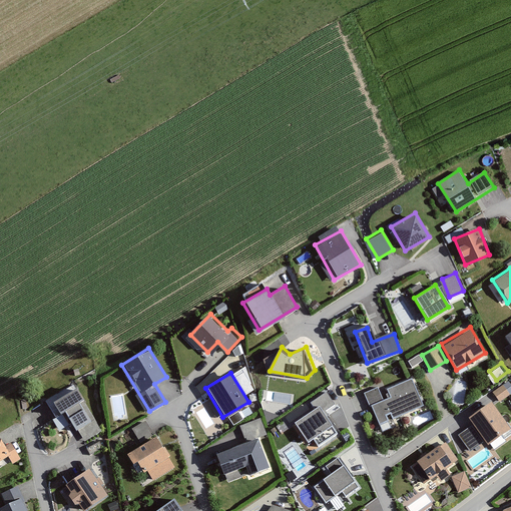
[(377,386),(364,391),(379,427),(426,407),(414,377),(386,389),(389,396),(382,398),(377,386)]
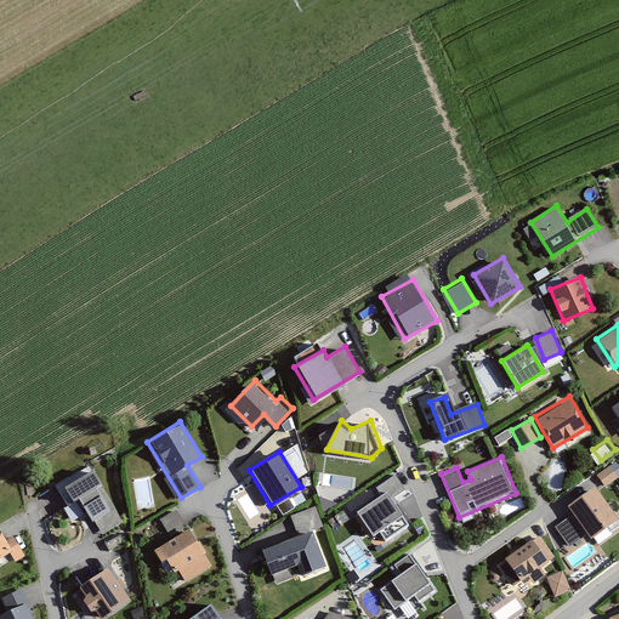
[(90,459),(56,478),(67,499),(77,493),(101,535),(125,521),(90,459)]
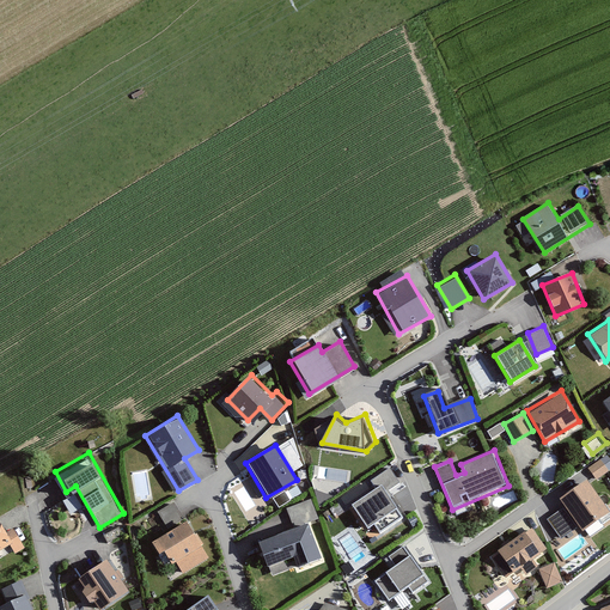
[(609,455),(608,452),(589,465),(598,479),(609,470),(609,455)]
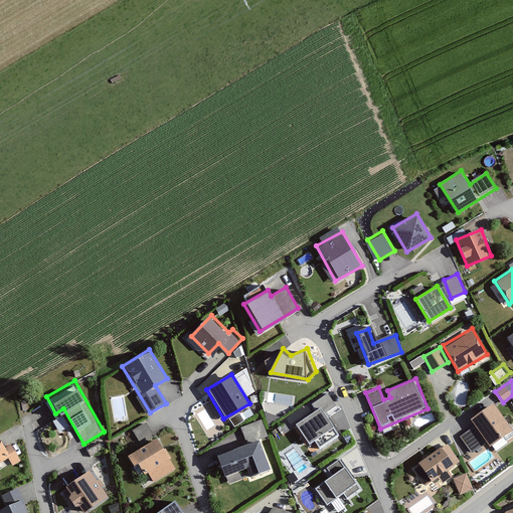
[(319,408),(298,421),(311,442),(317,438),(321,445),(341,433),(328,410),(337,404),(329,392),(315,400),(319,408)]
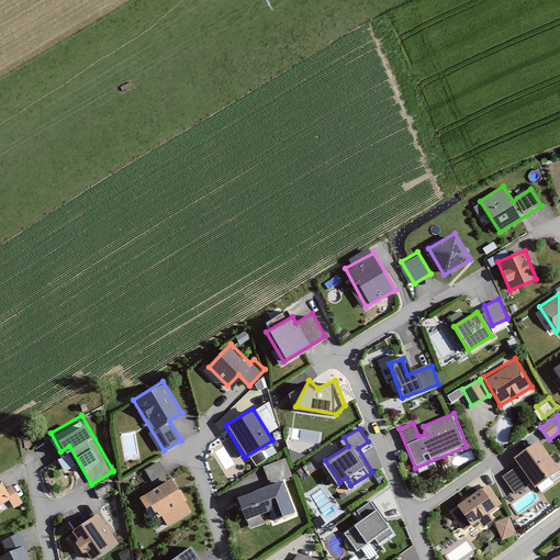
[(516,463),(503,472),(515,491),(530,480),(534,484),(557,469),(536,439),(512,456),(516,463)]
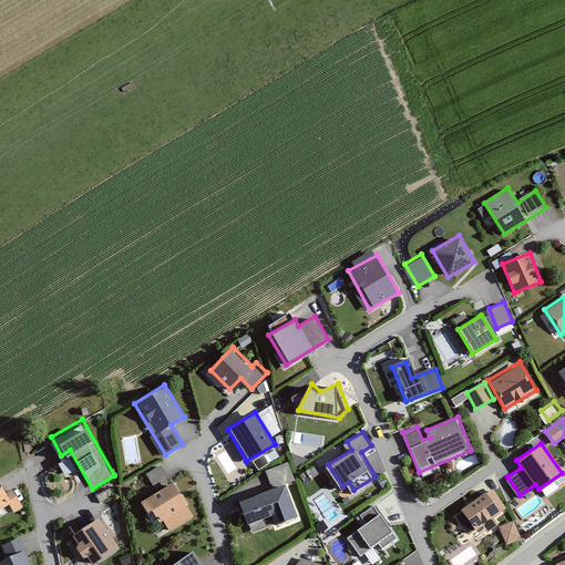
[(275,488),(239,502),(247,523),(271,513),(277,525),(299,516),(286,483),(298,478),(289,458),(266,468),(275,488)]
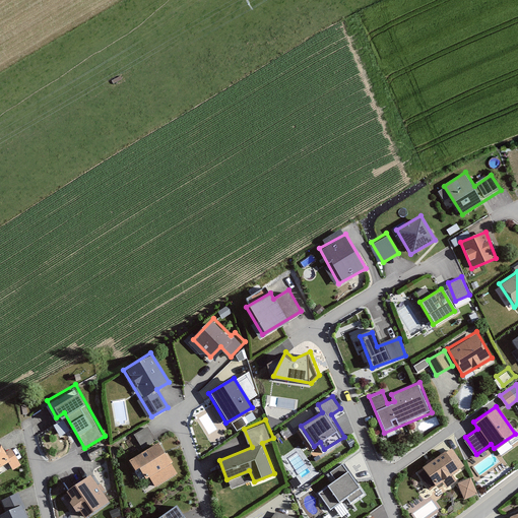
[(148,426),(136,432),(142,443),(154,437),(148,426)]
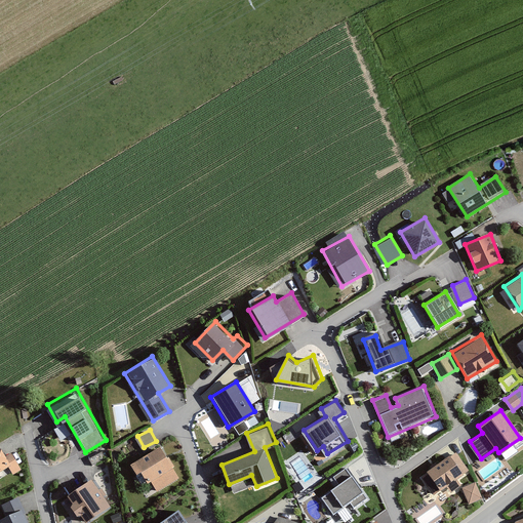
[(160,443),(125,464),(138,487),(152,480),(157,489),(179,477),(160,443)]
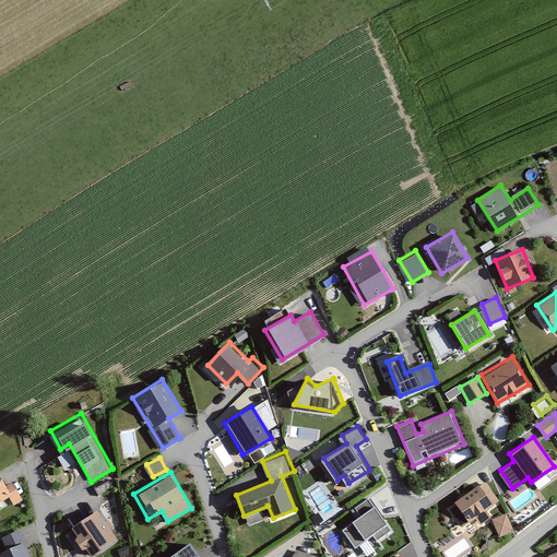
[(487,476),(446,505),(462,529),(476,518),(480,522),(489,514),(487,510),(502,499),(487,476)]
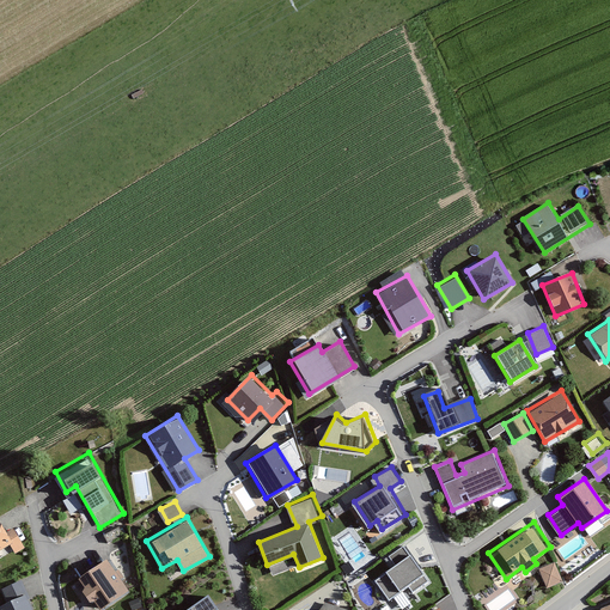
[(0,523),(0,559),(24,547),(14,528),(5,532),(0,523)]
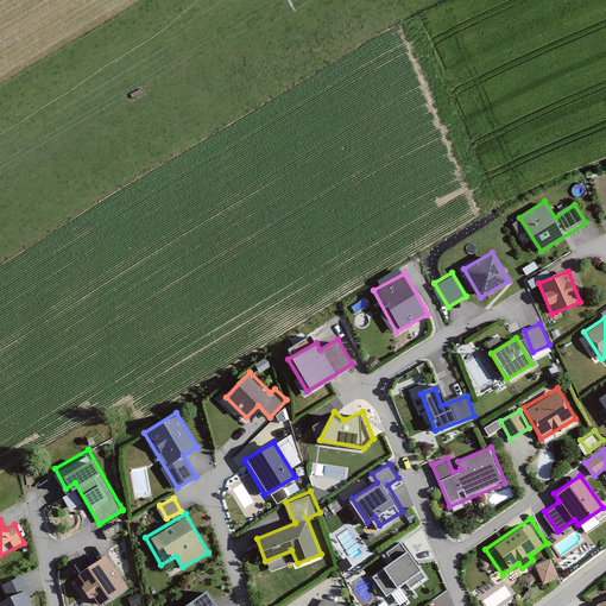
[(398,559),(374,575),(387,592),(405,579),(412,588),(429,575),(402,540),(391,548),(398,559)]
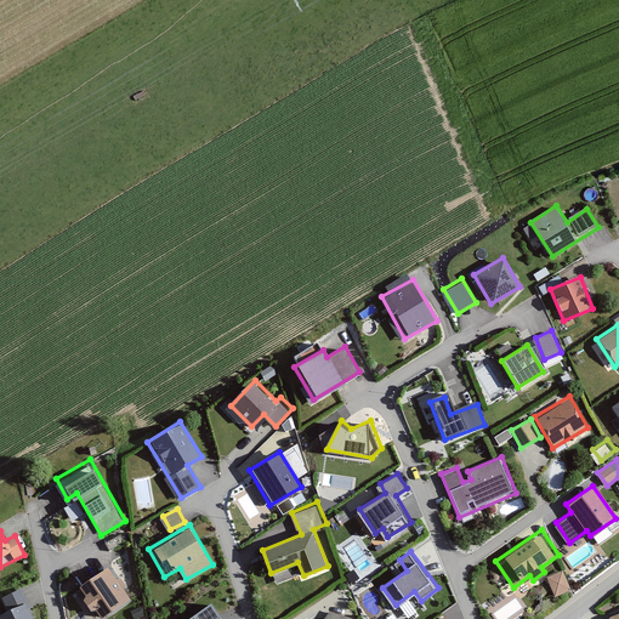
[(111,562),(72,588),(87,612),(94,608),(100,618),(132,597),(111,562)]
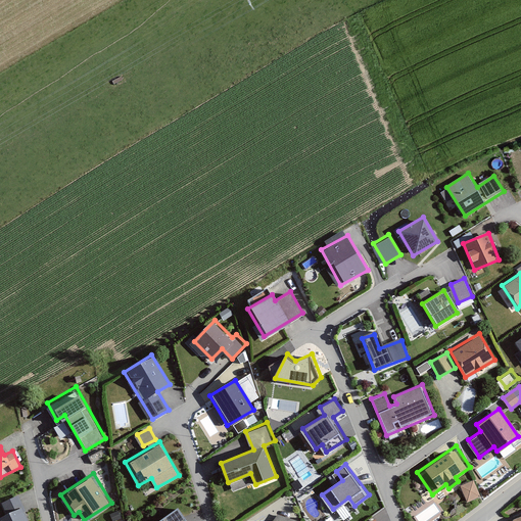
[(473,480),(460,485),(466,501),(479,495),(473,480)]
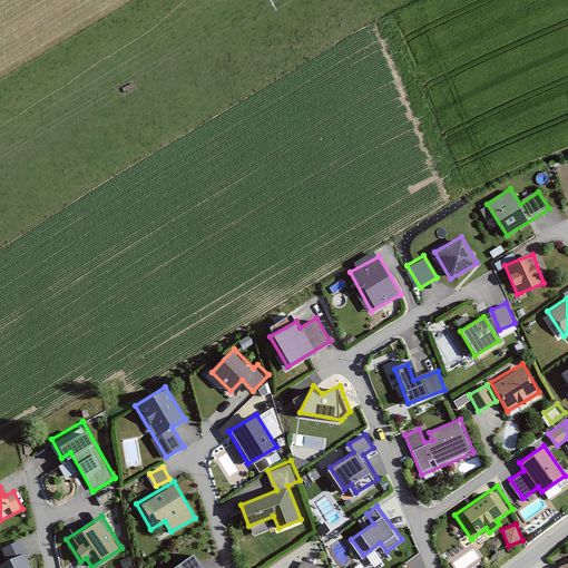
[(30,567),(18,539),(1,547),(7,560),(0,562),(0,567),(30,567)]
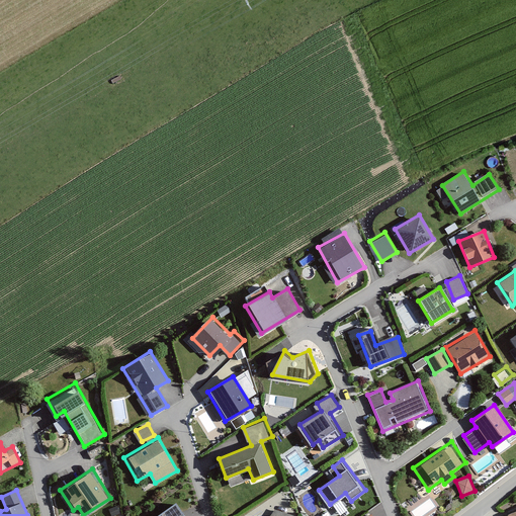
[(182,515),(175,505),(158,515),(182,515)]
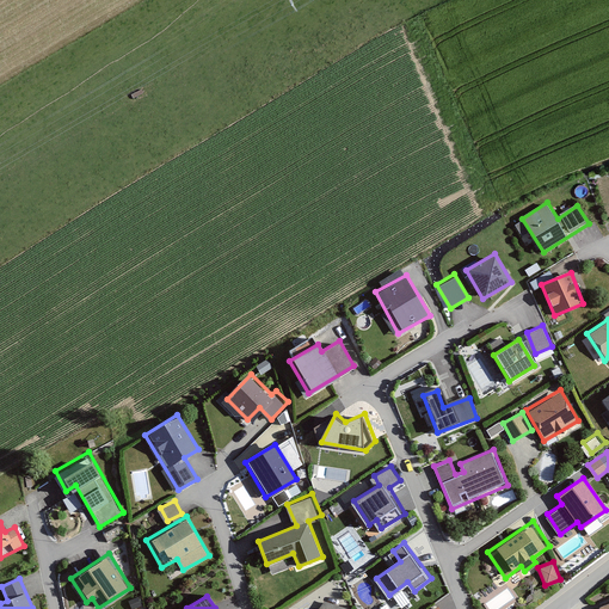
[(320,608),(306,608),(346,608),(349,607),(324,597),(320,608)]
